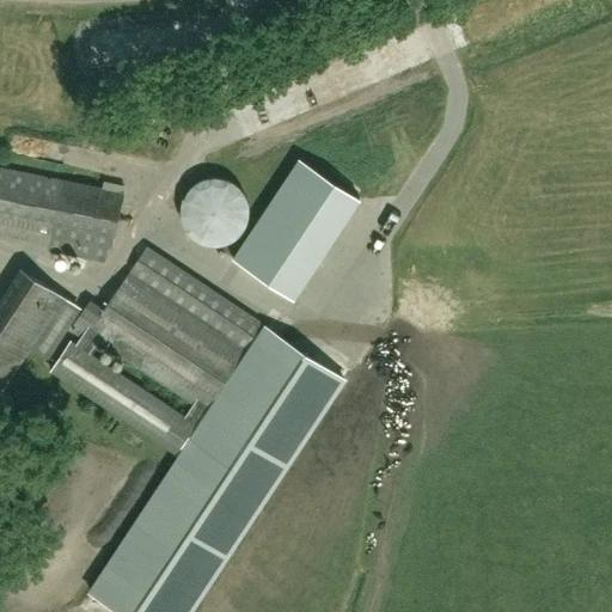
[(150,140),(170,140),(170,124),(148,126),(150,140)]
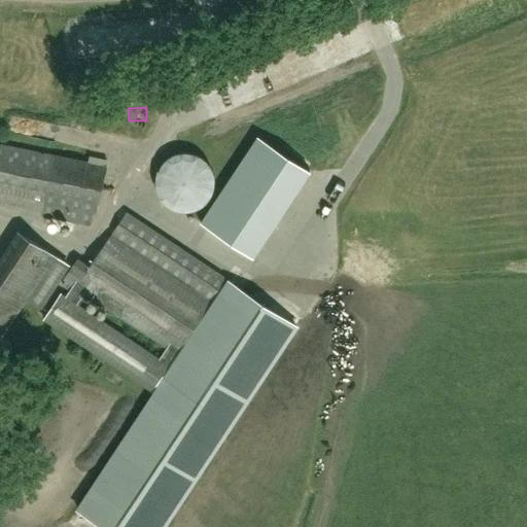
[(80,126),(98,123),(96,110),(78,113),(80,126)]
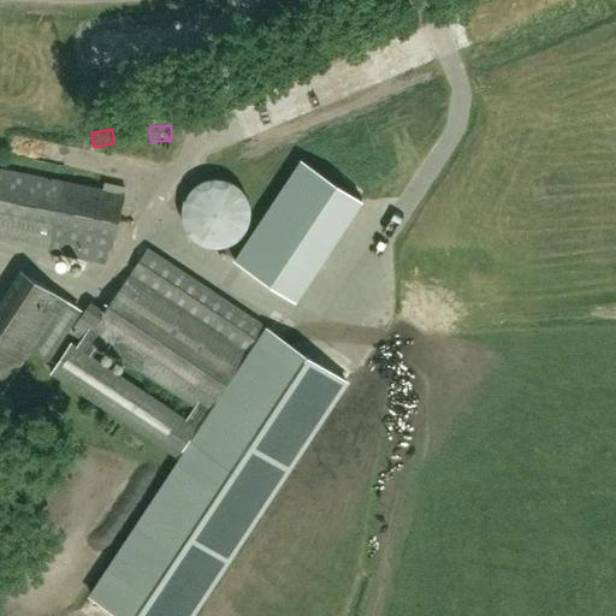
[(114,188),(0,172),(0,219),(53,226),(54,214),(110,221),(114,188)]
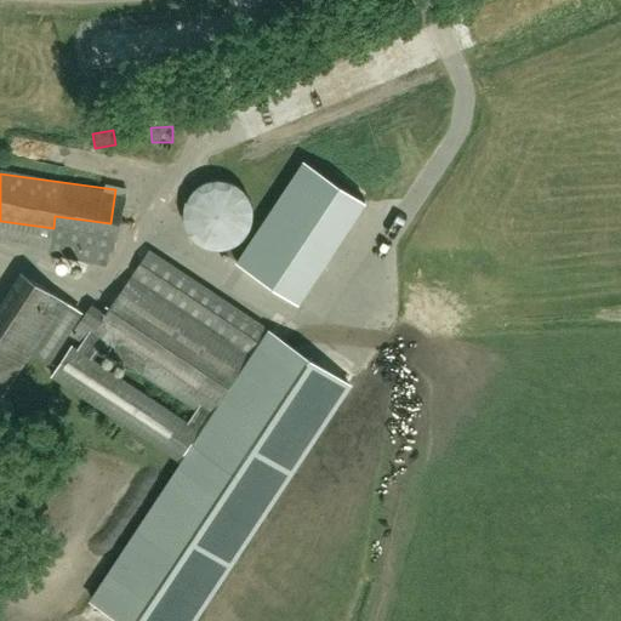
[(184,210),(184,216),(184,222),(187,228),(189,233),(193,238),(197,243),(201,246),(208,249),(214,250),(220,250),(226,250),(232,249),(237,246),(241,243),(246,238),(250,233),(252,228),(254,222),(255,216),(254,210),(252,204),(250,198),(246,193),(241,189),(237,186),(232,183),(226,181),(220,181),(214,181),(208,183),(201,186),(197,189),(193,193),(189,198),(187,204),(184,210)]
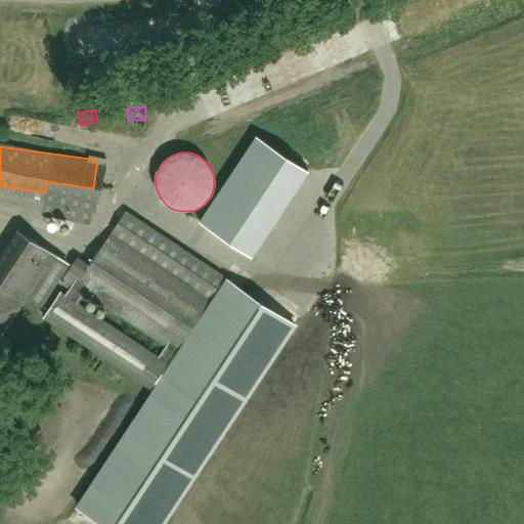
[(112,233),(212,300),(225,278),(126,212),(112,233)]
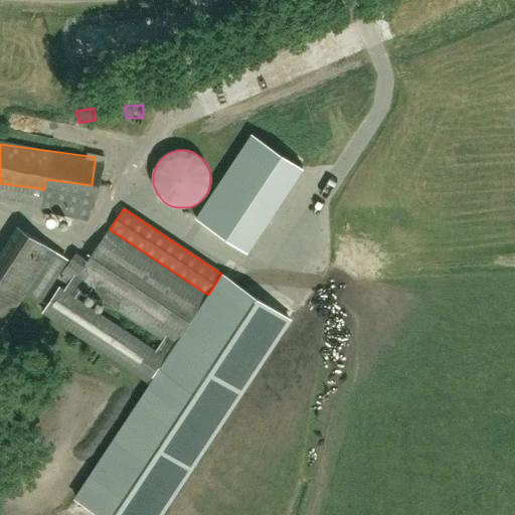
[(66,260),(55,250),(17,225),(0,251),(0,335),(28,294),(41,303),(58,276),(66,260)]
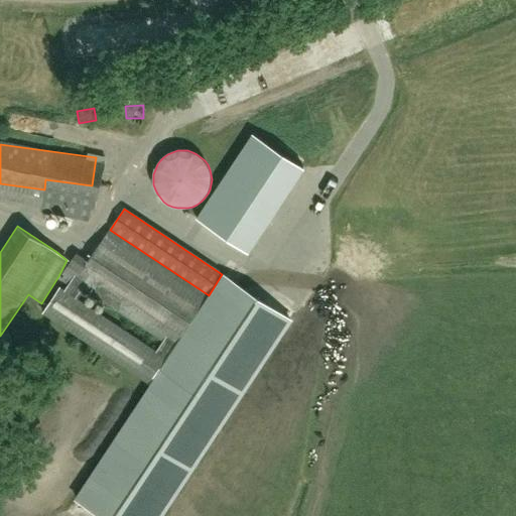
[(162,342),(171,348),(173,349),(209,295),(110,230),(89,261),(76,254),(62,275),(71,281),(82,288),(162,342)]
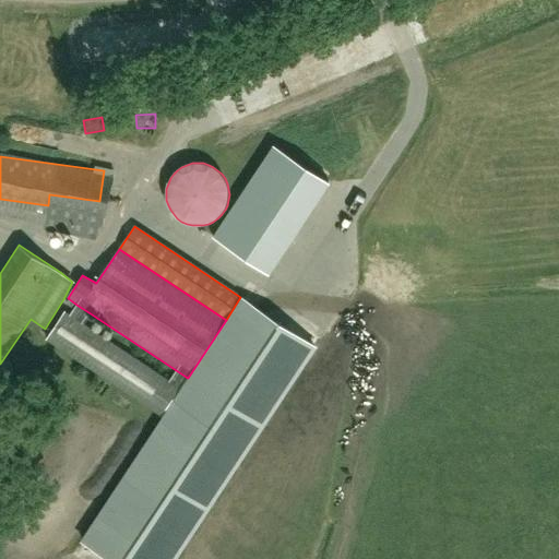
[(240,297),(226,320),(188,378),(186,377),(165,409),(169,412),(83,542),(108,558),(171,558),(313,346),(240,297)]
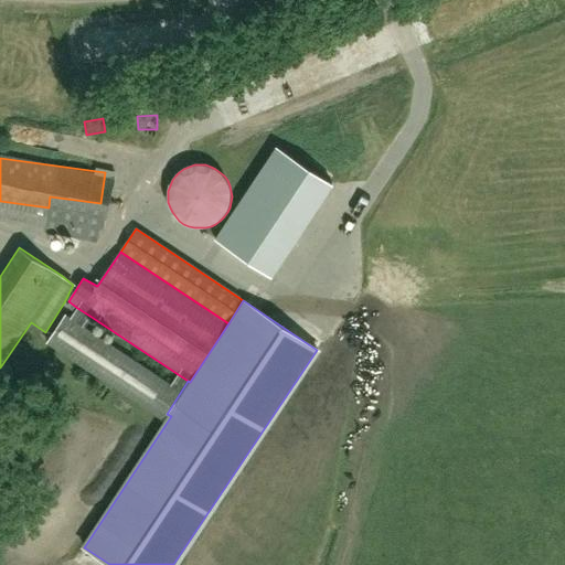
[(77,308),(71,318),(66,315),(48,342),(163,419),(167,414),(188,381),(178,374),(171,384),(83,326),(89,316),(77,308)]
